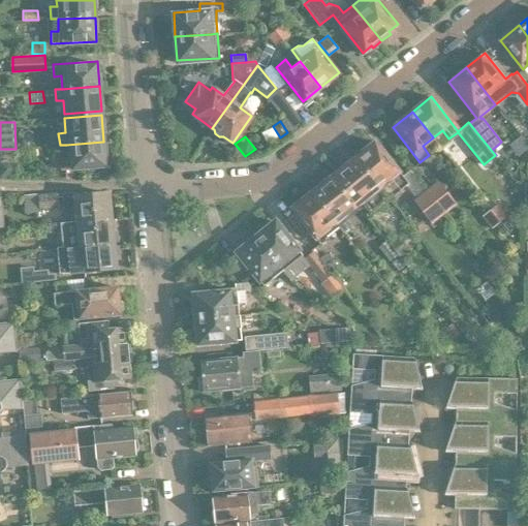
[(355,158),(389,198),(405,185),(408,183),(402,176),(375,142),(374,141),(366,147),(363,147),(356,151),(355,155),(354,156),(355,158)]
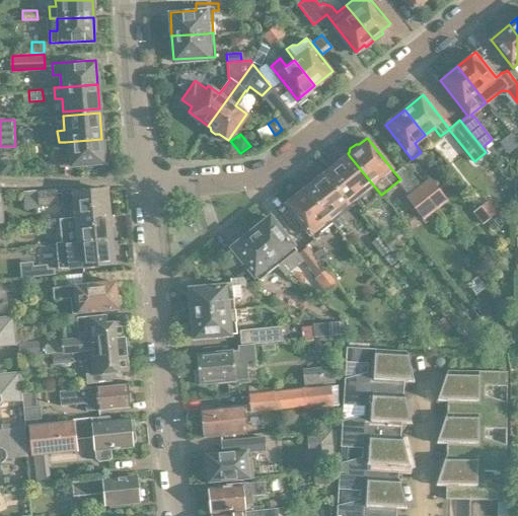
[(103,160),(101,139),(65,142),(66,153),(60,153),(61,164),(103,160)]
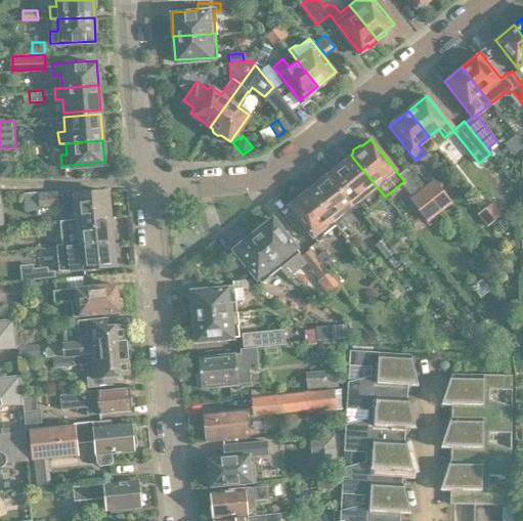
[(366,211),(385,197),(352,157),(333,173),(356,202),(358,201),(366,211)]
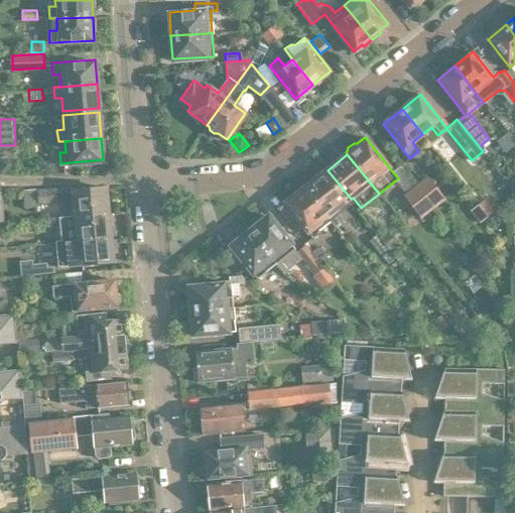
[(0,171),(17,171),(17,159),(0,159),(0,171)]
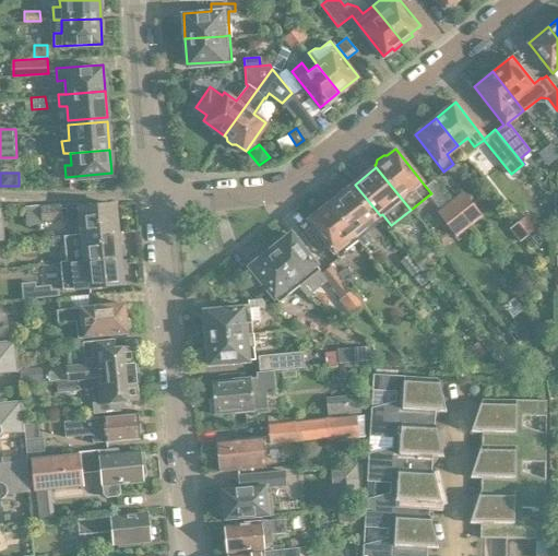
[(351,187),(330,204),(355,236),(360,243),(368,236),(363,231),(376,219),(351,187)]
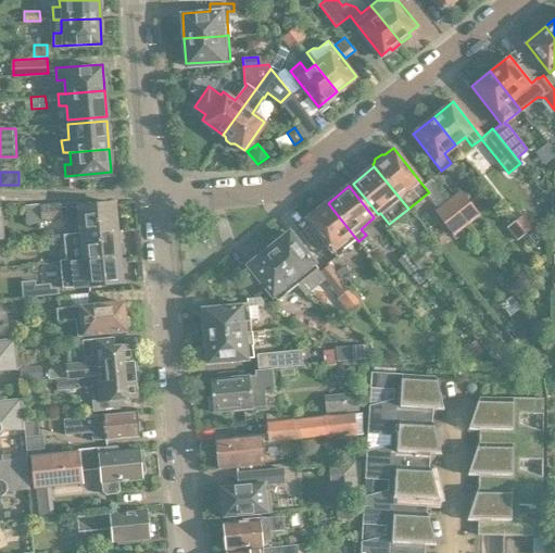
[(459,189),(448,199),(467,224),(479,214),(459,189)]
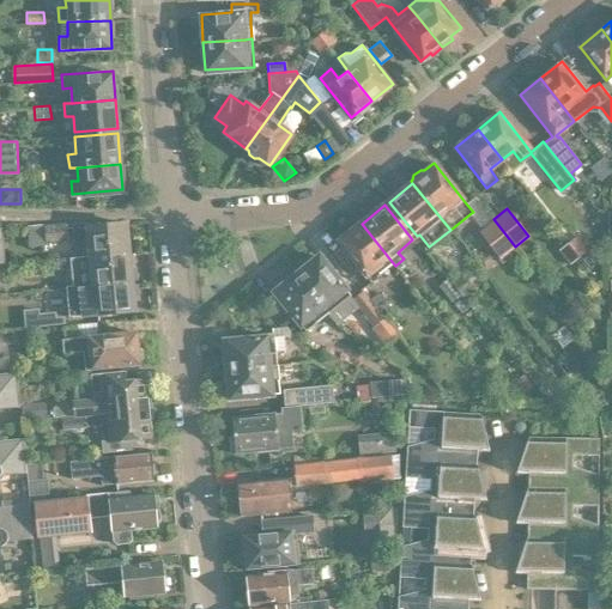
[(478,231),(500,259),(515,247),(494,219),(482,229),(478,231)]
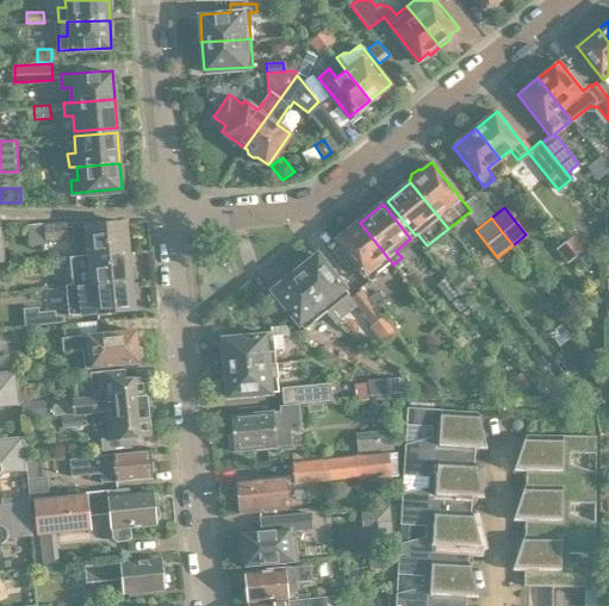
[(67,220),(43,223),(45,241),(68,238),(67,220)]
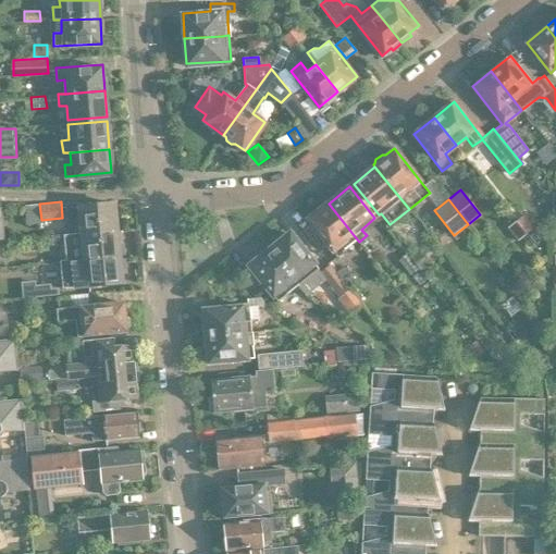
[(78,201),(64,202),(68,233),(82,233),(116,229),(113,201),(78,206),(78,201)]
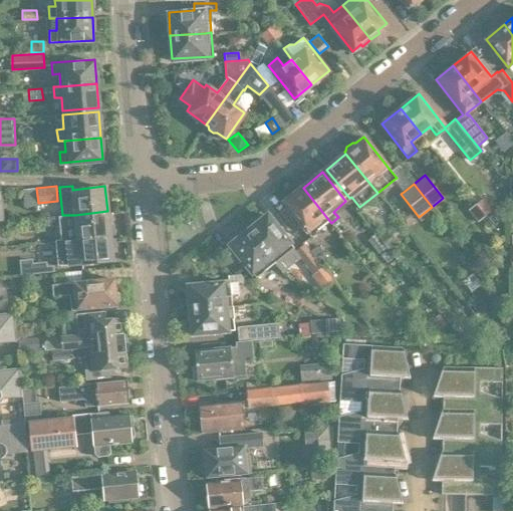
[(38,206),(38,203),(36,188),(22,189),(24,207),(38,206)]
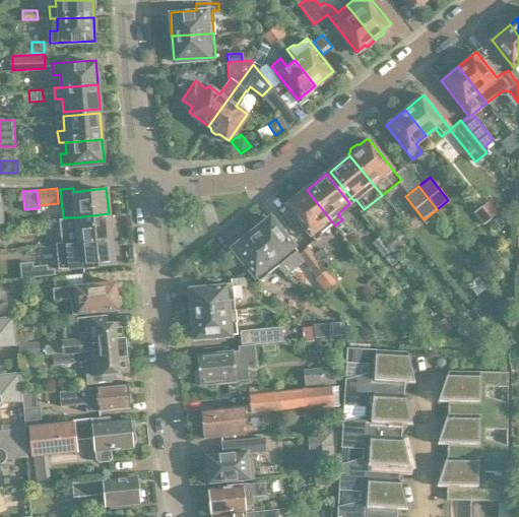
[(318,229),(330,219),(307,190),(286,206),(315,241),(322,234),(318,229)]
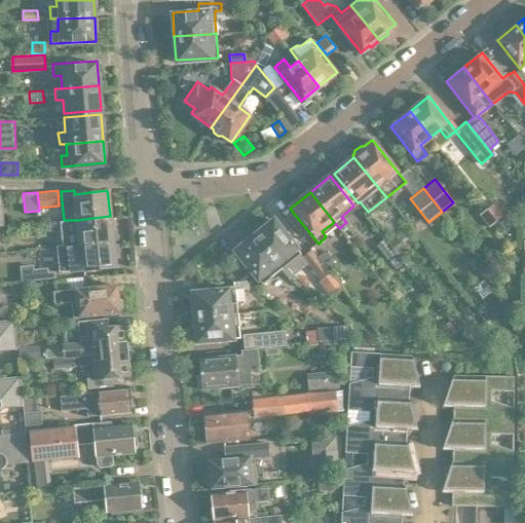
[(495,201),(486,209),(496,221),(496,220),(503,229),(511,223),(503,214),(504,214),(495,201)]
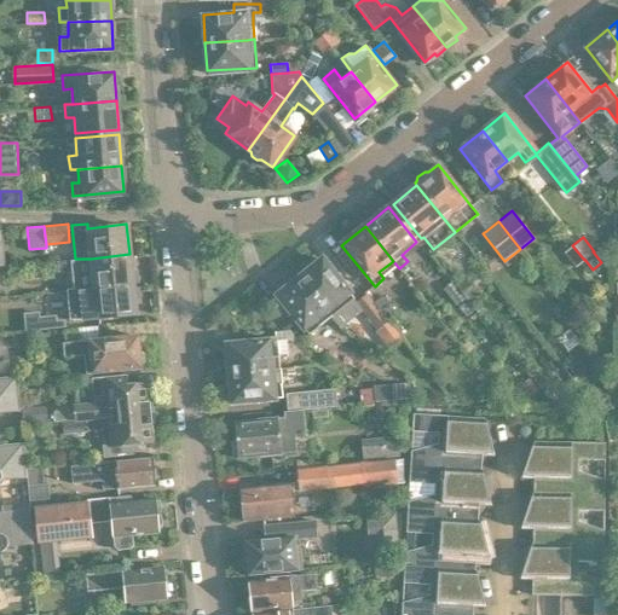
[(575,266),(584,260),(572,245),(564,251),(575,266)]
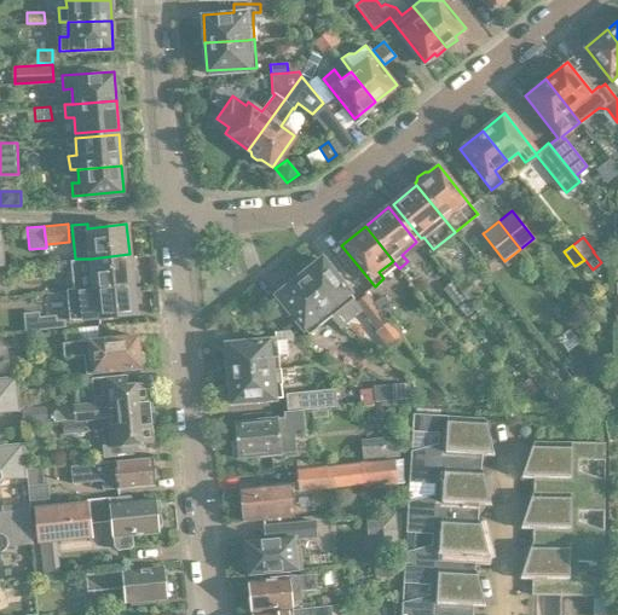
[(130,254),(91,259),(56,261),(57,272),(71,271),(73,288),(67,289),(67,290),(133,283),(130,254)]
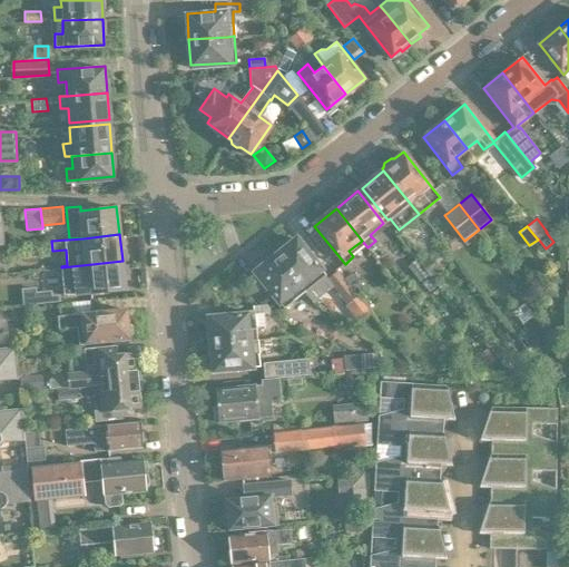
[(322,272),(296,238),(276,255),(300,286),(312,302),(332,285),(360,320),(370,311),(351,286),(342,275),(337,270),(327,277),(323,271),(322,272)]
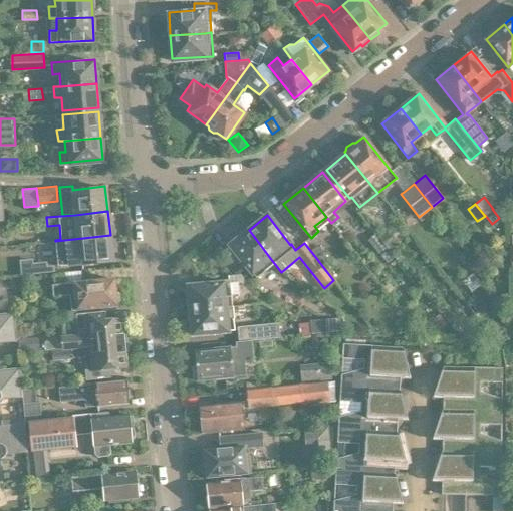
[(389,249),(410,232),(399,220),(378,237),(389,249)]
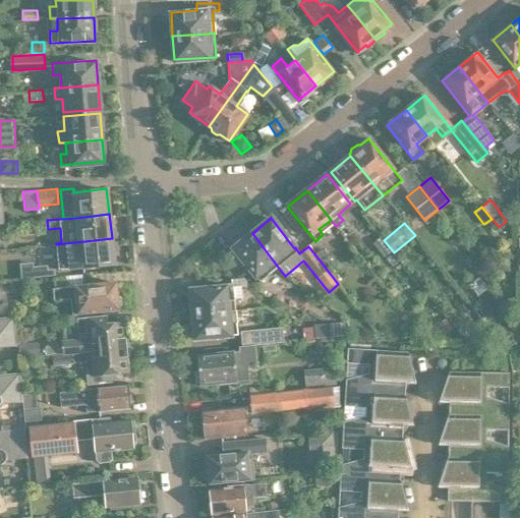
[(241,276),(249,270),(258,281),(269,273),(265,268),(274,262),(252,233),(233,248),(238,255),(230,261),(241,276)]
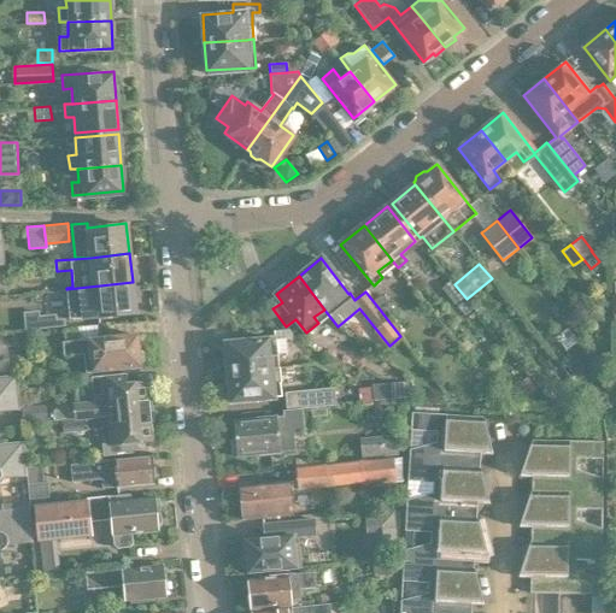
[(455,304),(463,296),(451,281),(443,287),(455,304)]
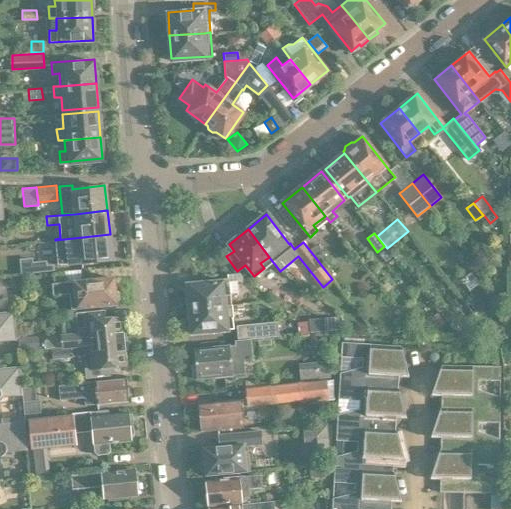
[(55,240),(57,264),(80,262),(112,259),(110,234),(55,240)]
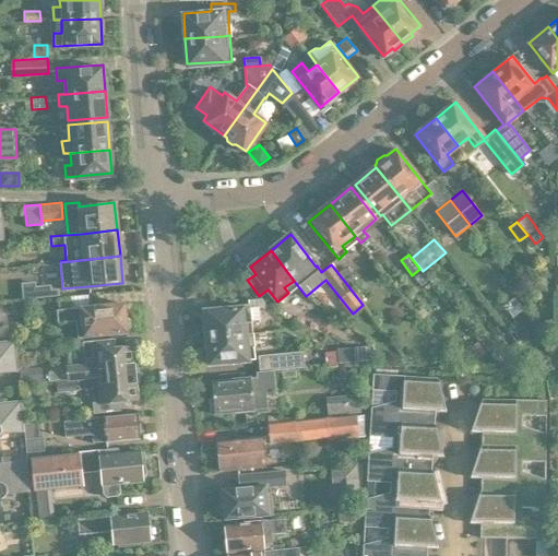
[(352,275),(343,263),(335,270),(344,281),(352,275)]
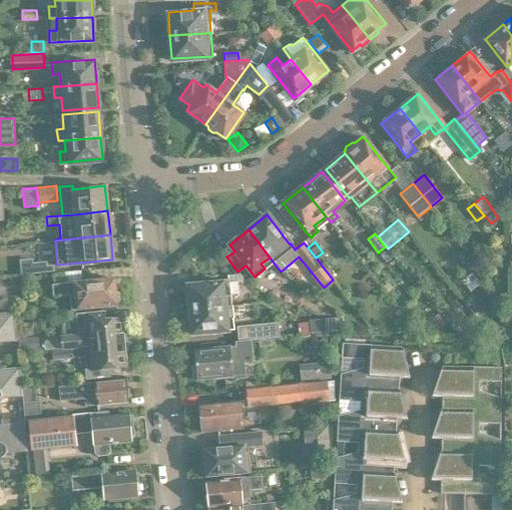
[(51,256),(31,258),(32,273),(52,272),(51,256)]
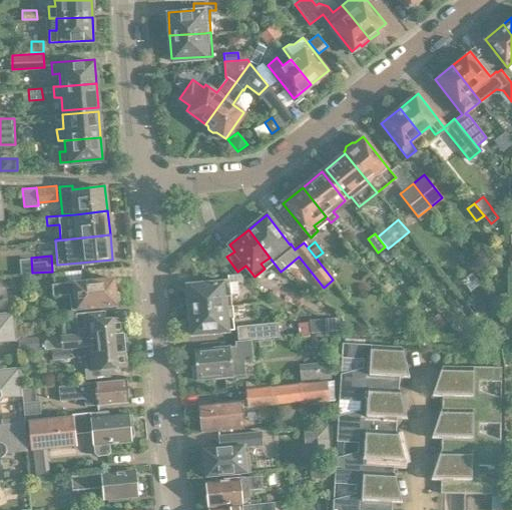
[(227,282),(188,285),(190,308),(224,306),(224,294),(236,293),(235,282),(244,281),(244,280),(239,273),(226,274),(227,282)]
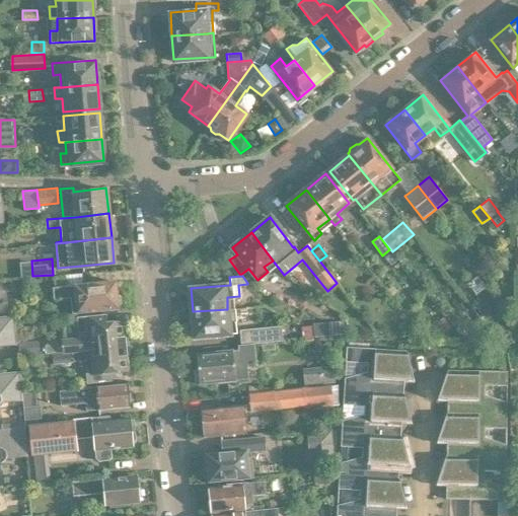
[(22,279),(12,280),(13,298),(24,298),(22,279)]
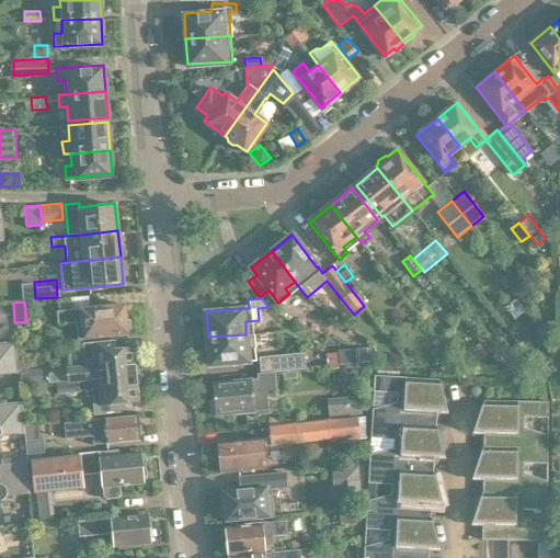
[(71,308),(58,309),(59,321),(76,320),(78,337),(83,337),(128,332),(128,328),(130,327),(129,319),(127,318),(126,303),(90,307),(71,308)]
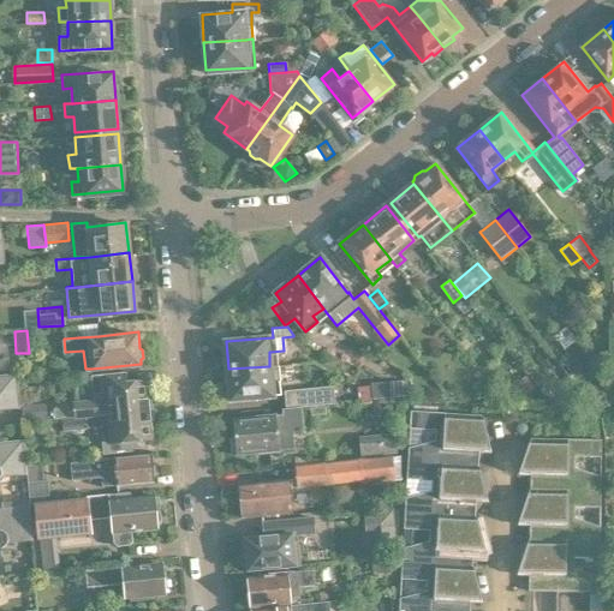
[(279,365),(269,366),(228,369),(231,397),(281,393),(279,365)]
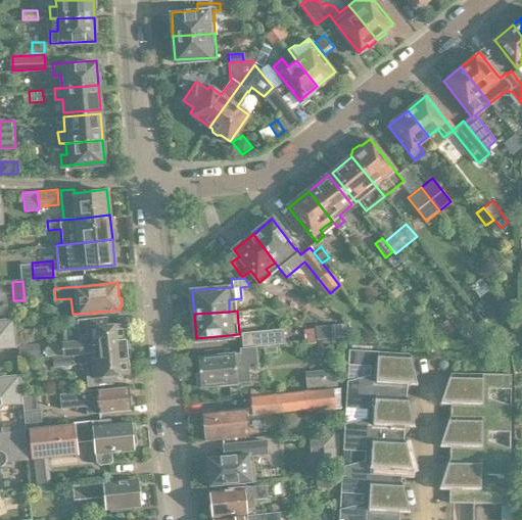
[(0,345),(14,344),(15,346),(16,346),(13,317),(9,318),(0,318),(0,345)]
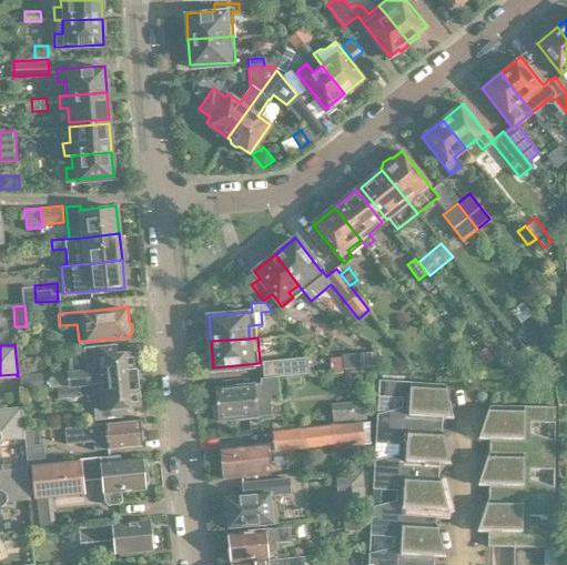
[(78,383),(137,377),(134,351),(117,353),(115,344),(87,346),(89,369),(69,371),(70,383),(78,383)]
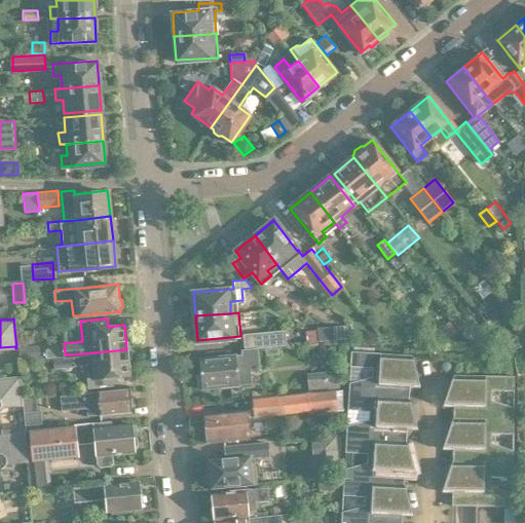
[(449,336),(456,331),(449,322),(442,327),(449,336)]
